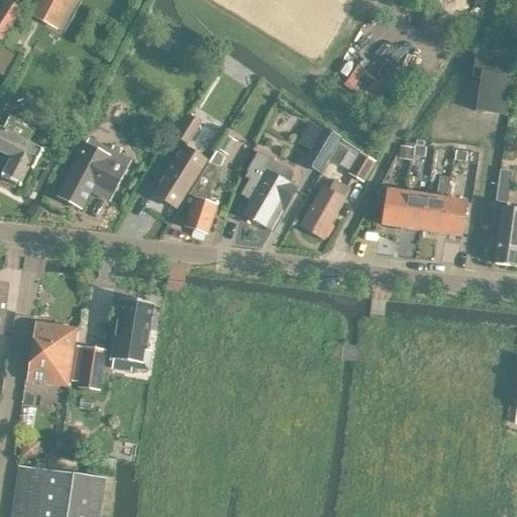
[(9,0),(4,0),(0,7),(0,36),(1,38),(21,8),(9,0)]
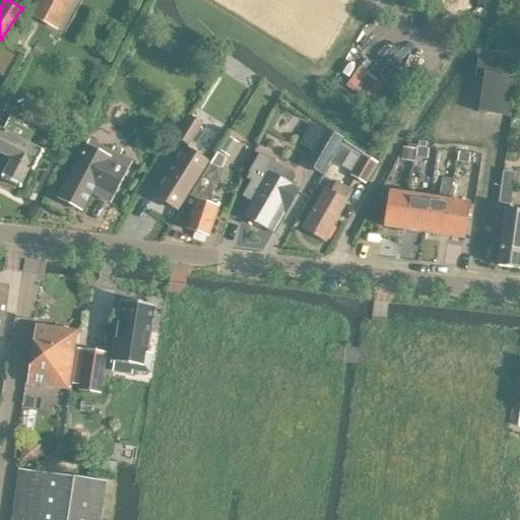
[(58,29),(73,0),(36,0),(28,13),(58,29)]
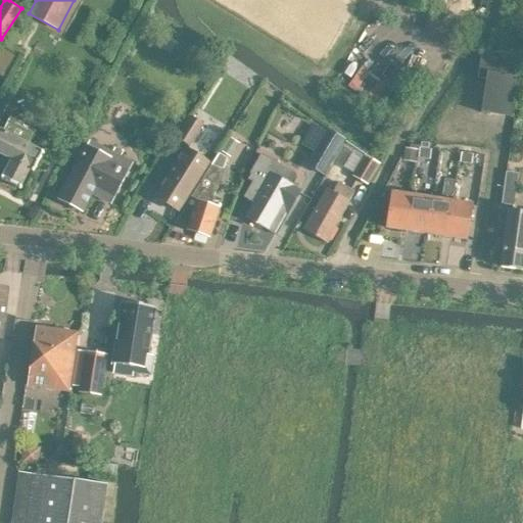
[(429,0),(430,12),(442,12),(442,0),(429,0)]
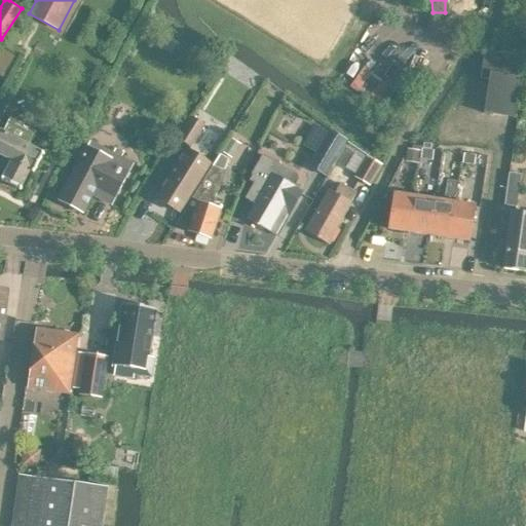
[(515,116),(524,53),(482,47),(478,76),(487,77),(482,111),(515,116)]
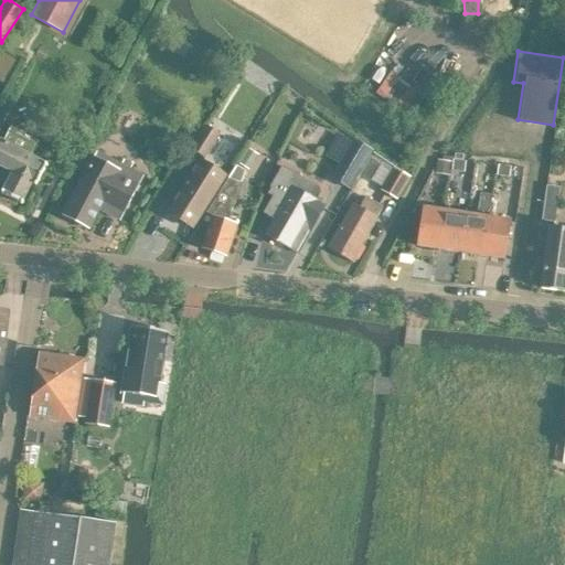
[(2,52),(0,55),(0,78),(6,83),(19,63),(2,52)]
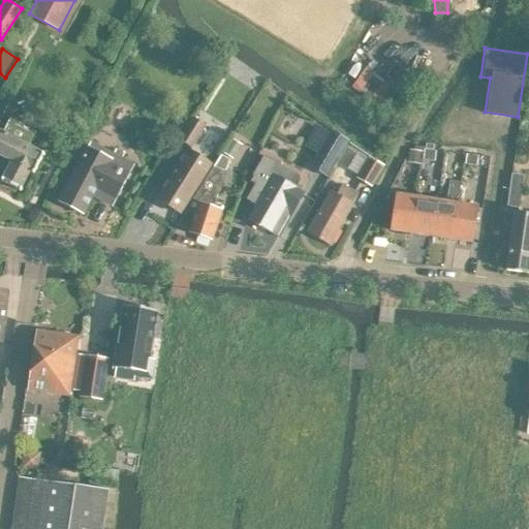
[(218,66),(205,88),(211,91),(224,70),(218,66)]
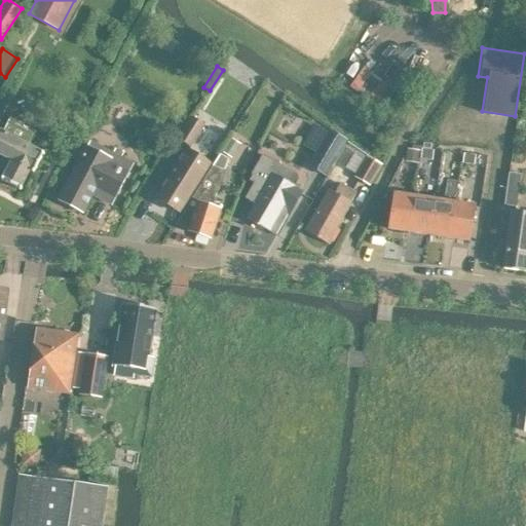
[(2,179),(21,190),(32,173),(35,175),(46,156),(28,145),(34,134),(2,114),(8,104),(1,100),(0,102),(0,155),(4,159),(0,165),(0,167),(6,173),(2,179)]
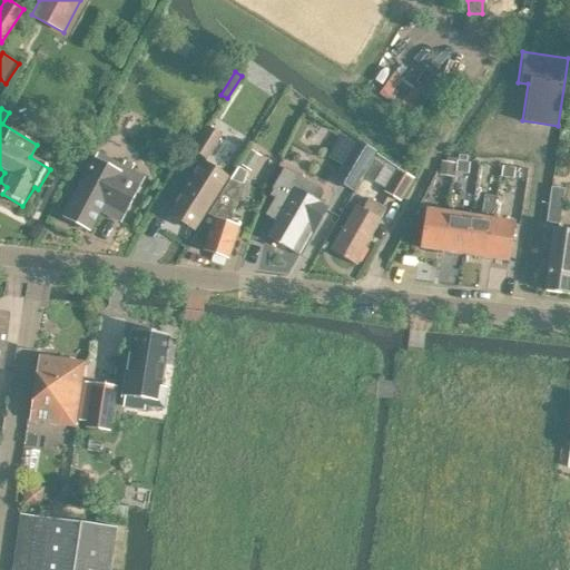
[(207,158),(220,136),(208,128),(195,149),(207,158)]
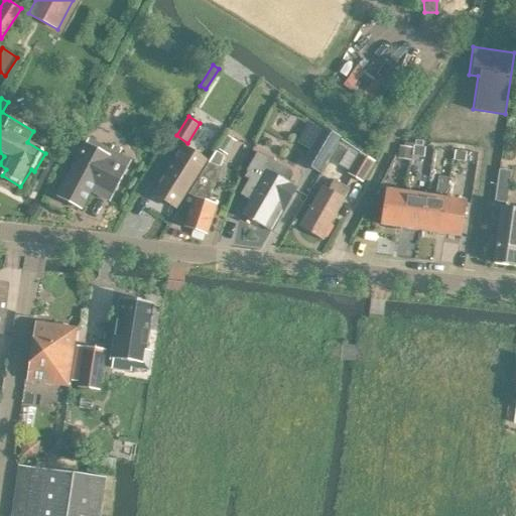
[(305,161),(317,169),(319,170),(339,138),(325,130),(305,161)]
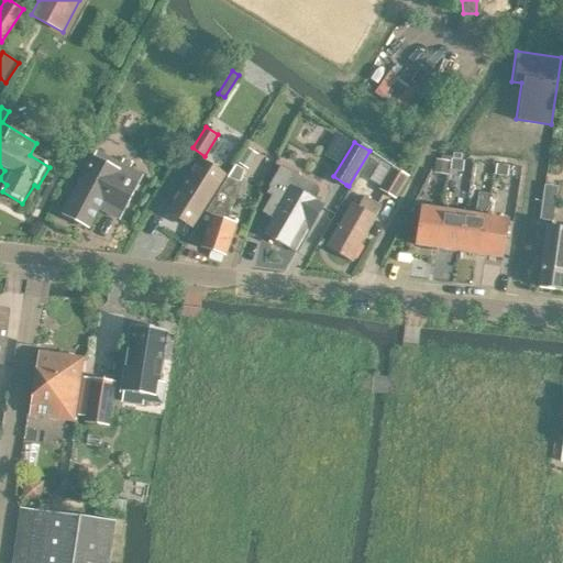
[(246,147),(236,163),(246,168),(256,154),(246,147)]
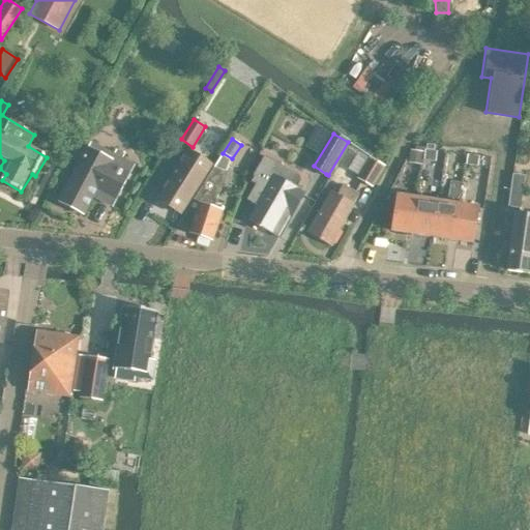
[(89,147),(60,202),(84,214),(96,190),(116,201),(135,166),(114,154),(112,159),(89,147)]
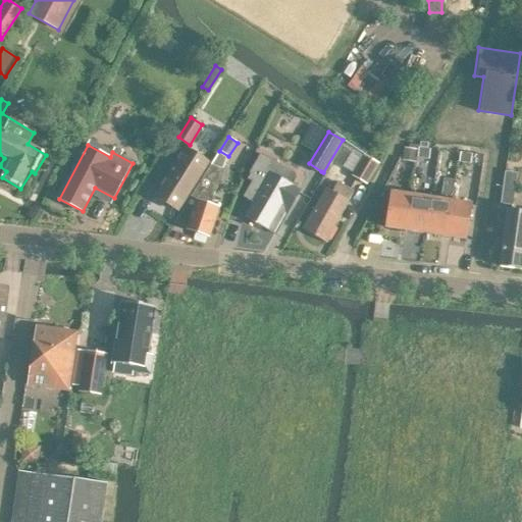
[(419,147),(418,156),(428,158),(429,149),(419,147)]
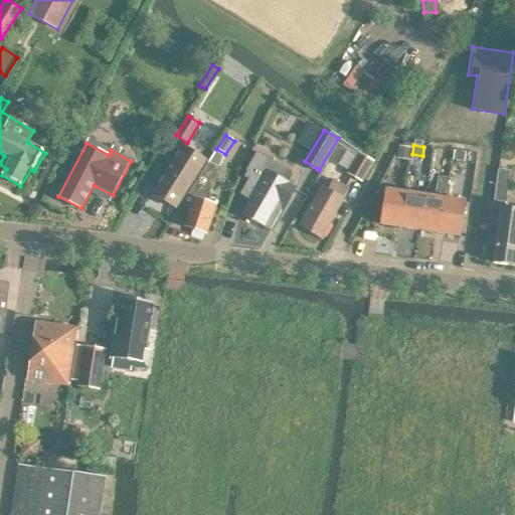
[(176,207),(205,161),(184,147),(154,193),(176,207)]
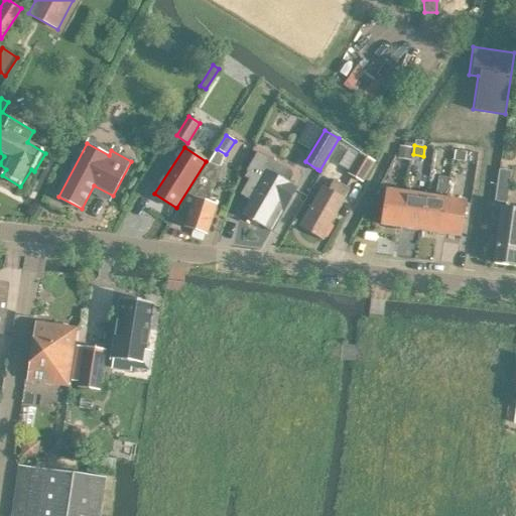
[(456,149),(454,158),(465,160),(467,151),(456,149)]
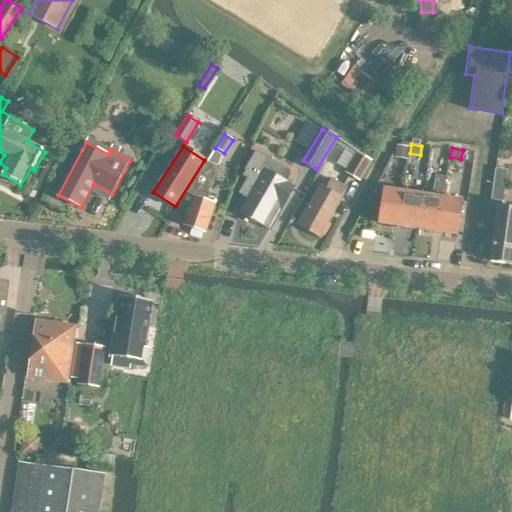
[(394,157),(406,158),(407,158),(407,150),(395,149),(394,157)]
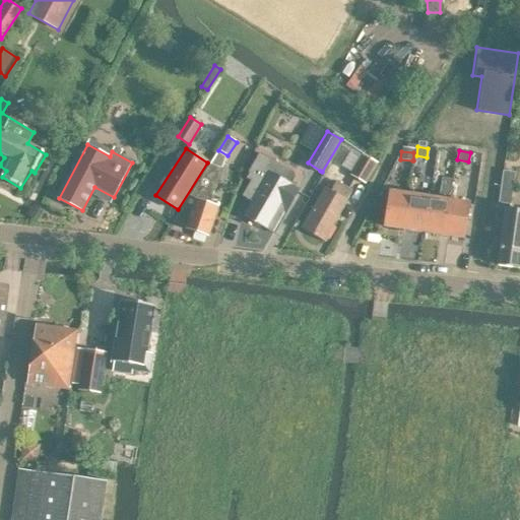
[(251,180),(242,195),(253,201),(245,215),(273,232),(299,190),(290,185),(295,179),(293,172),(259,152),(248,173),(248,174),(246,177),(251,180)]
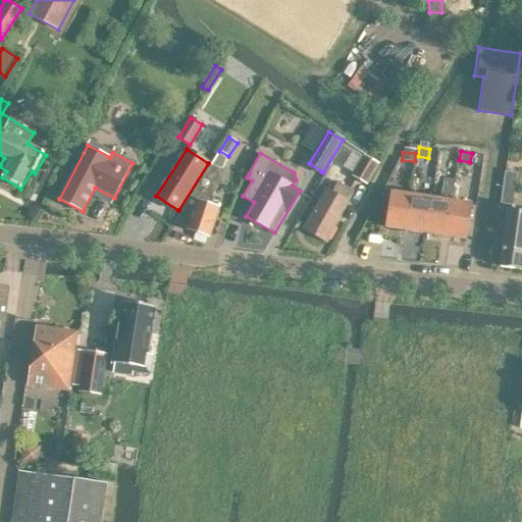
[(216,191),(226,158),(219,154),(173,222),(188,227),(187,228),(209,236),(219,206),(210,201),(214,191),(216,191)]
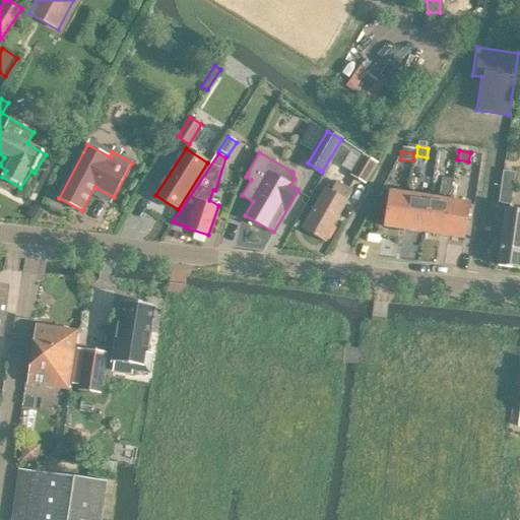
[(366,183),(378,163),(363,153),(350,174),(366,183)]
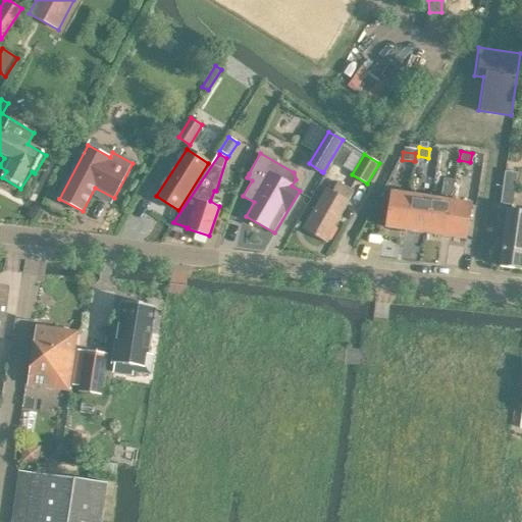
[(406,228),(426,231),(431,197),(421,196),(424,172),(415,171),(410,194),(412,194),(406,228)]
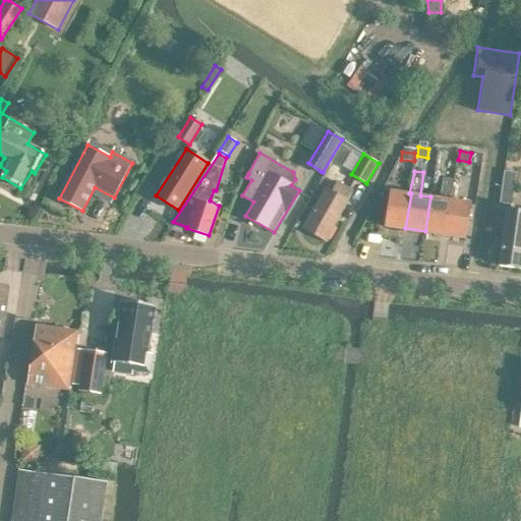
[(512,205),(516,174),(505,172),(500,204),(512,205)]
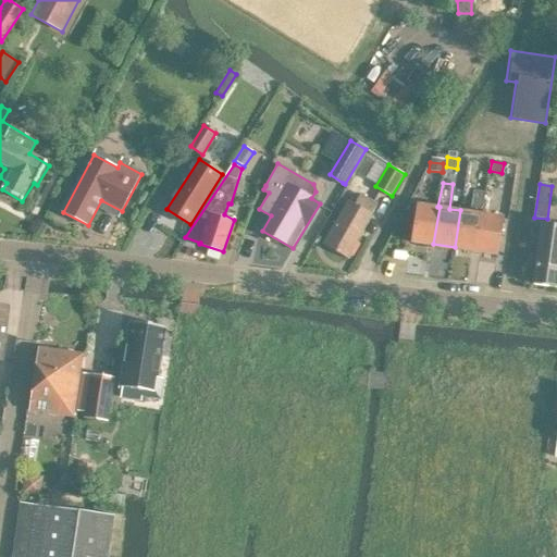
[(460,210),(455,247),(475,250),(481,213),(482,206),(485,192),(473,189),(469,212),(460,210)]
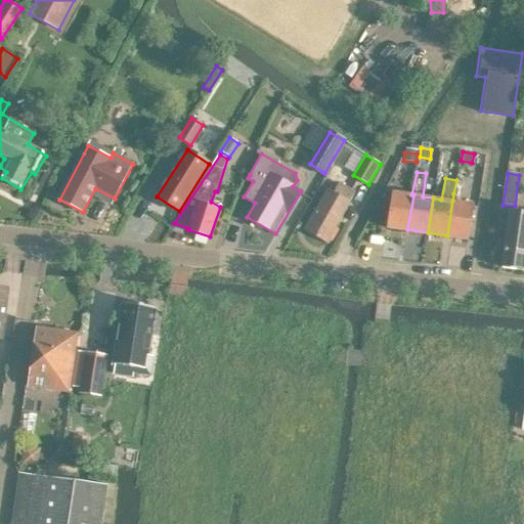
[(349,203),(354,193),(339,184),(334,194),(329,191),(305,230),(326,244),(350,204),(349,203)]
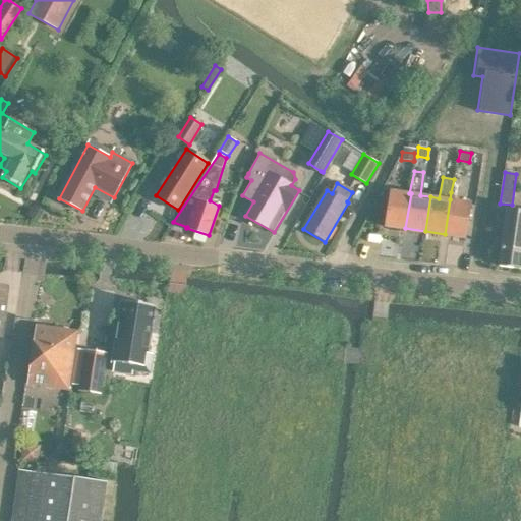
[(411,193),(409,193),(390,192),(386,225),(405,228),(411,193)]
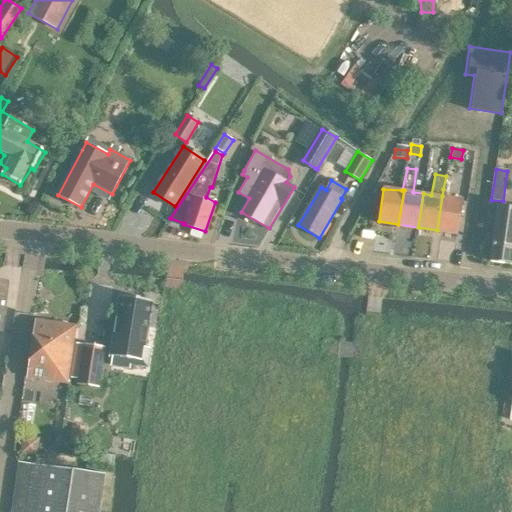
[(437,230),(455,233),(457,234),(462,200),(454,198),(443,197),(442,196),(437,230)]
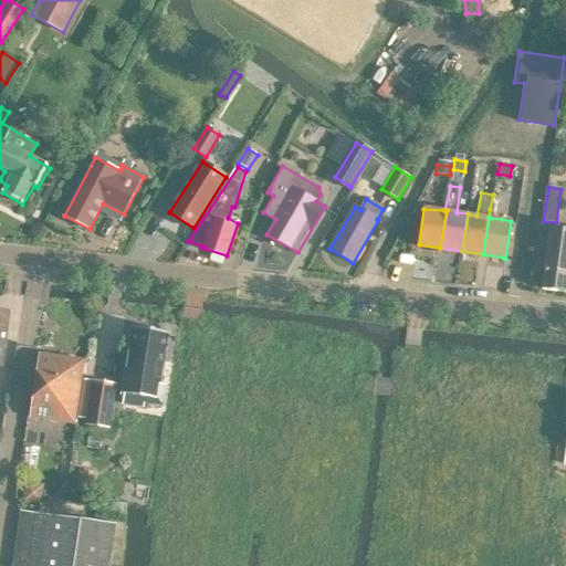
[(565,291),(565,290),(565,228),(551,227),(543,289),(565,291)]
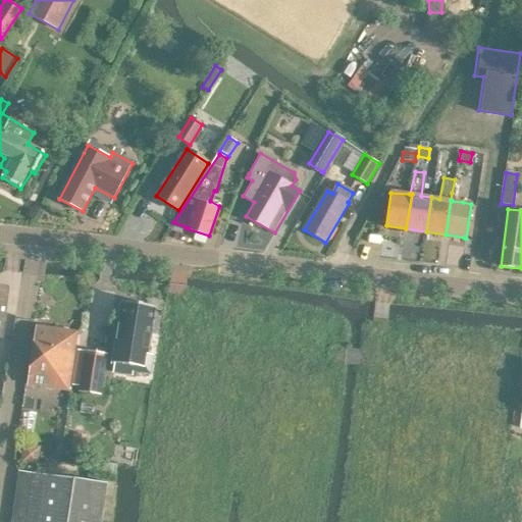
[(122,302),(113,363),(135,366),(134,374),(149,377),(152,359),(147,358),(155,307),(122,302)]
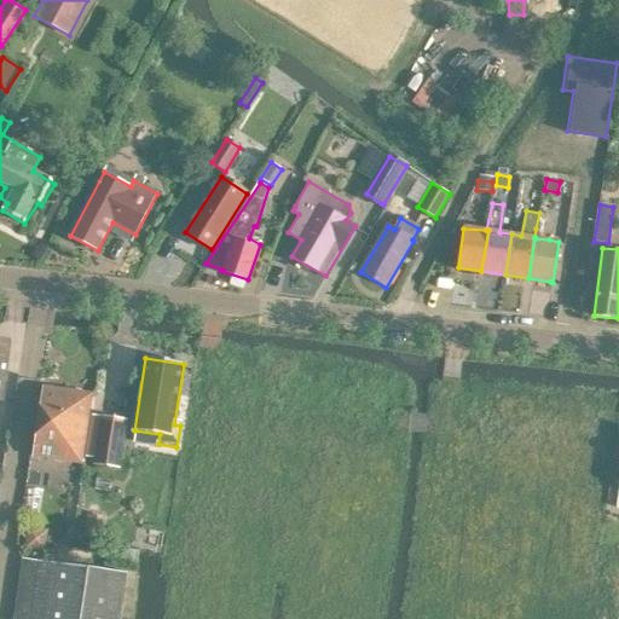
[(81,464),(92,393),(42,386),(32,457),(81,464)]
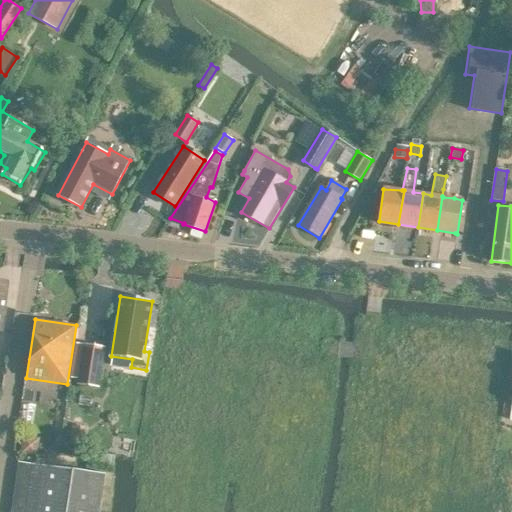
[(84,344),(77,382),(98,386),(105,347),(84,344)]
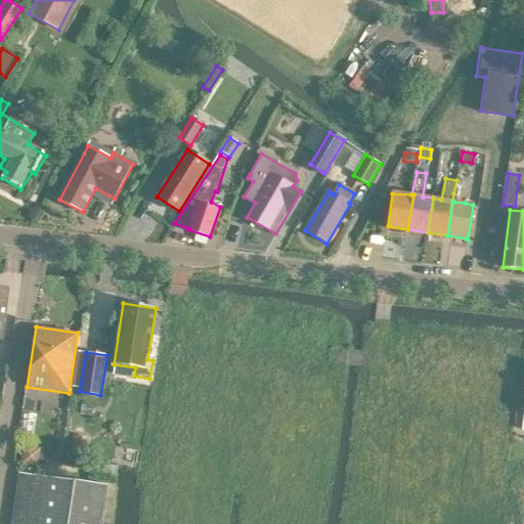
[(25,445),(22,463),(37,465),(39,447),(25,445)]
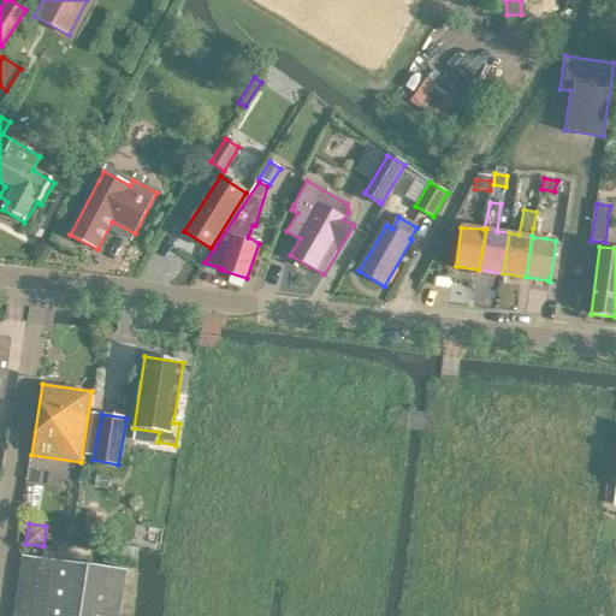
[(120,615),(129,569),(22,556),(12,615),(120,615)]
